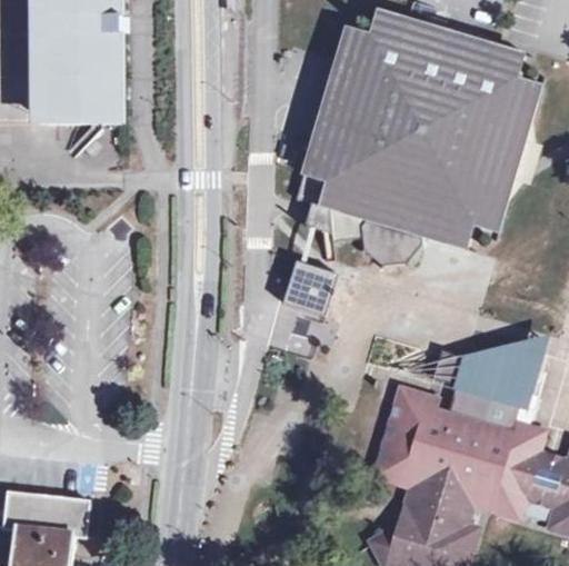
[(49,0),(50,16),(103,15),(102,0),(49,0)]
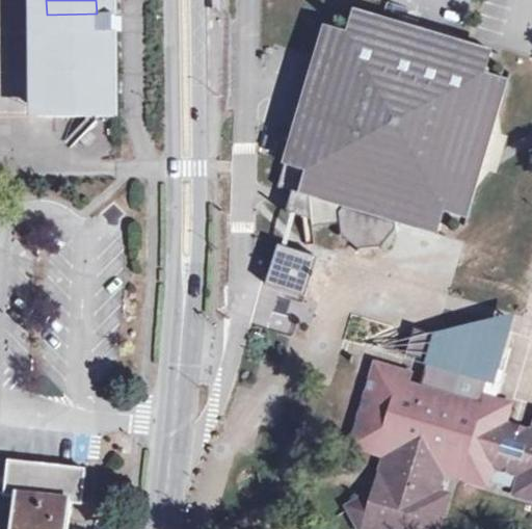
[(96,0),(97,14),(116,14),(115,0),(96,0)]
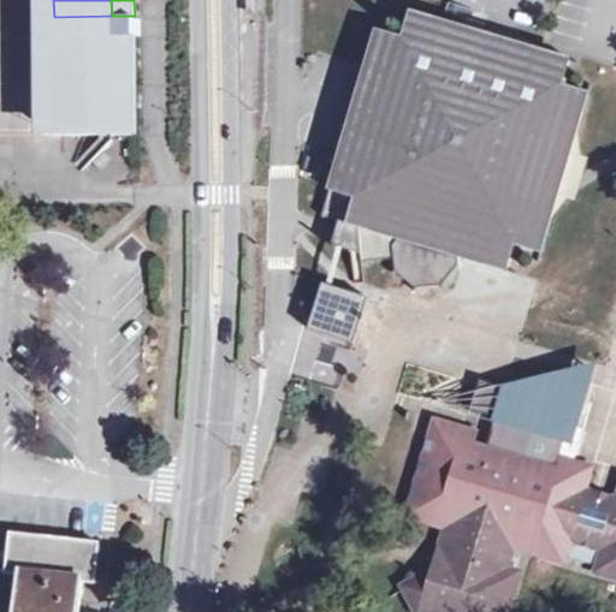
[(249,0),(249,16),(261,16),(261,0),(249,0)]
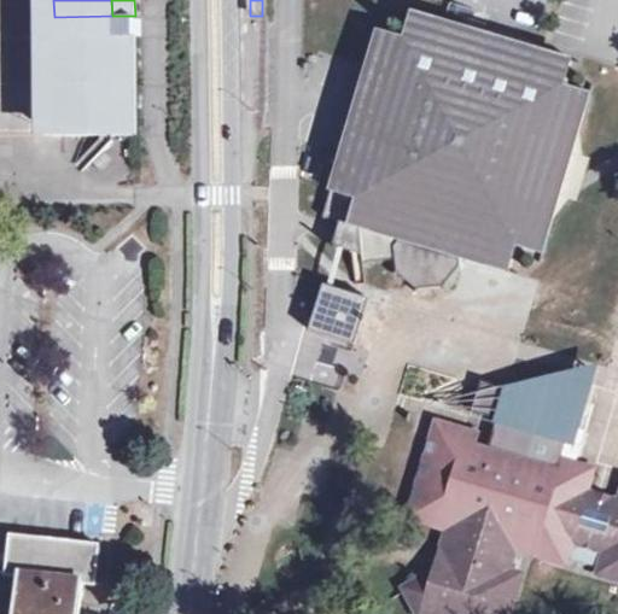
[(54,17),(54,36),(136,35),(135,16),(112,16),(54,17)]
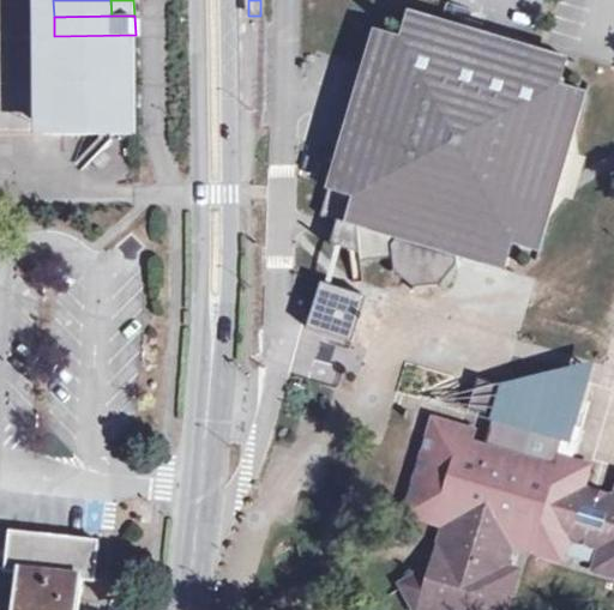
[(329,243),(348,251),(359,254),(359,259),(390,257),(392,271),(413,287),(441,284),(456,265),(455,249),(487,246),(528,224),(553,189),(565,152),(560,109),(539,70),(511,46),(465,31),(425,34),(387,54),(360,88),(347,130),(351,171),(330,179),(318,216),(335,221),(335,224),(330,239),(329,243)]
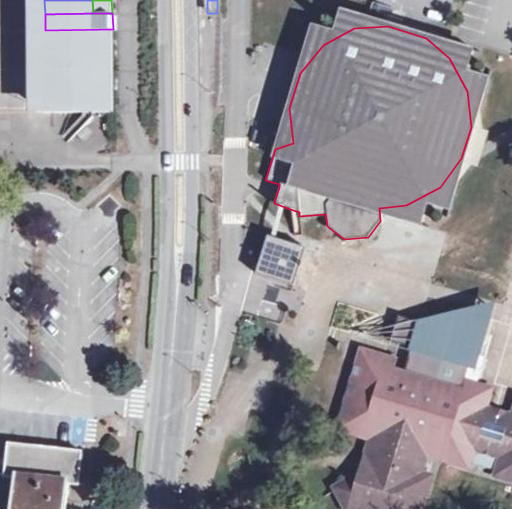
[(47,113),(114,113),(114,108),(113,29),(45,30),(47,113)]
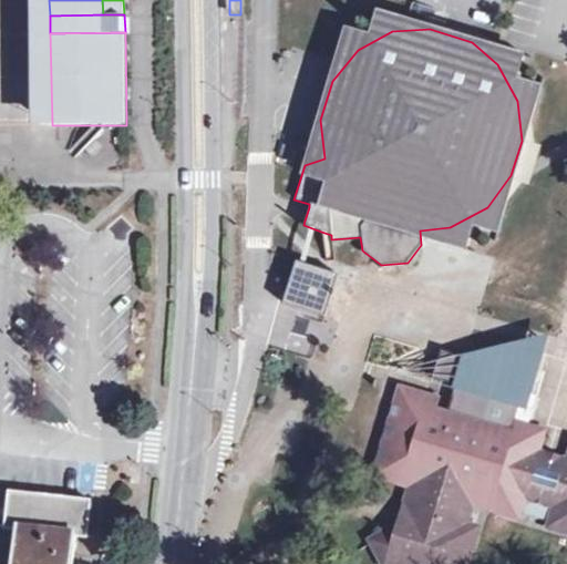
[(280,299),(321,313),(336,270),(295,257),(280,299)]
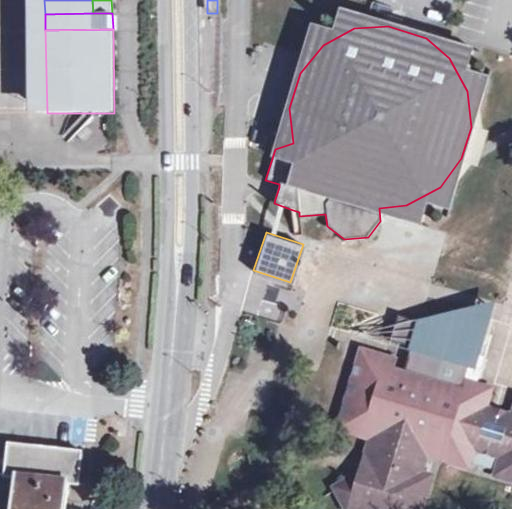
[(460,372),(463,363),(464,360),(470,362),(487,309),(474,302),(418,319),(396,313),(388,336),(411,343),(410,347),(407,357),(403,369),(388,365),(391,356),(360,346),(356,349),(353,360),(349,359),(345,370),(349,371),(346,380),(343,380),(340,388),(344,389),(341,399),(337,398),(334,409),(338,409),(334,420),(337,425),(367,434),(359,459),(357,468),(355,472),(333,484),(345,508),(346,508),(396,508),(410,470),(415,472),(422,450),(462,462),(468,443),(497,452),(491,471),(511,477),(511,413),(476,402),(481,383),(463,378),(460,387),(456,386),(460,372)]
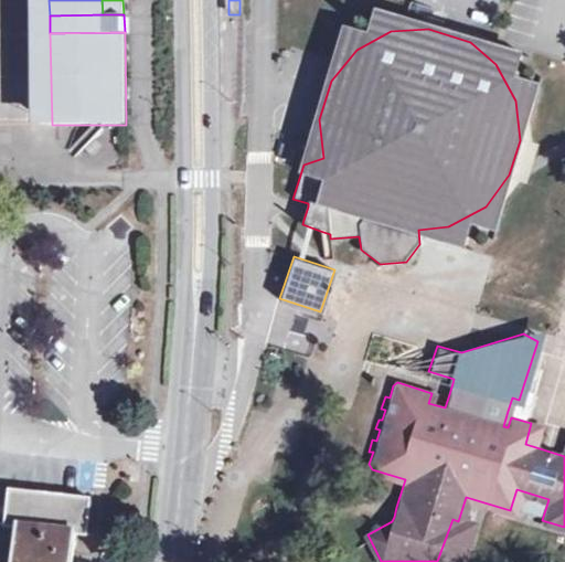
[(86,536),(91,495),(7,487),(4,509),(14,510),(13,523),(9,561),(76,561),(80,534),(86,536)]
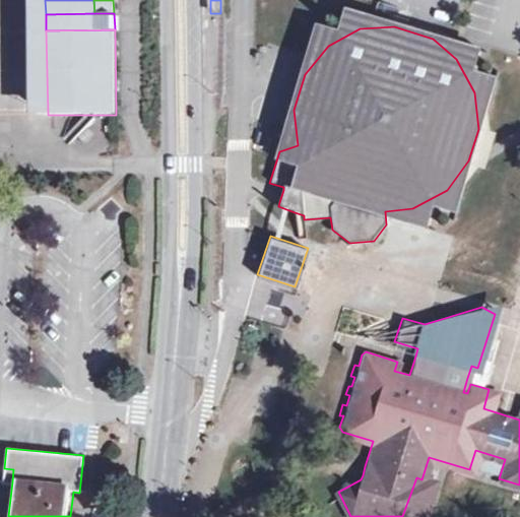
[(1,480),(12,481),(13,469),(4,468),(1,480)]
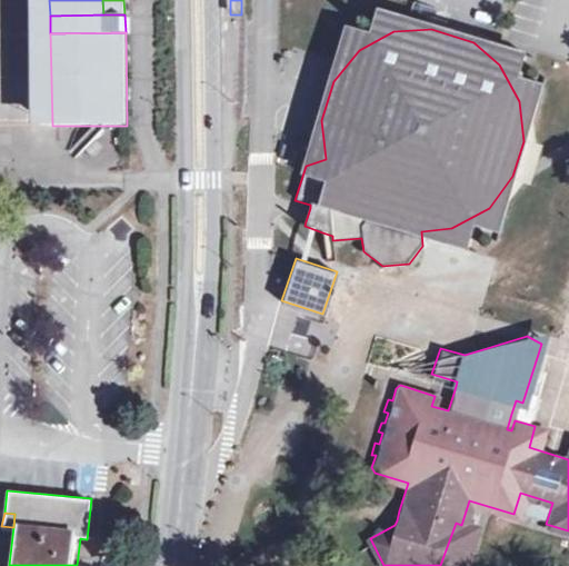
[(468,565),(480,532),(461,525),(456,523),(440,565),(468,565)]
